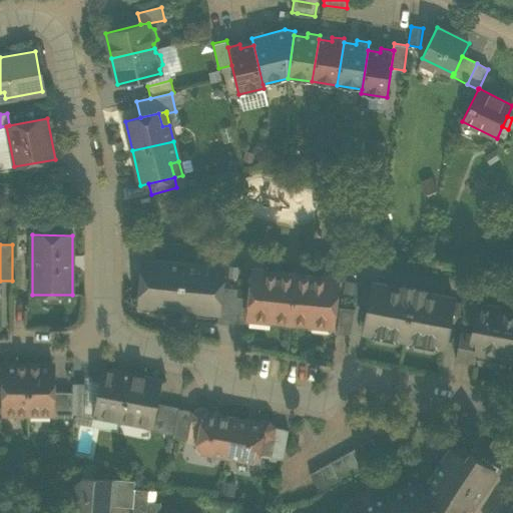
[(138,303),(179,307),(183,262),(142,258),(138,303)]
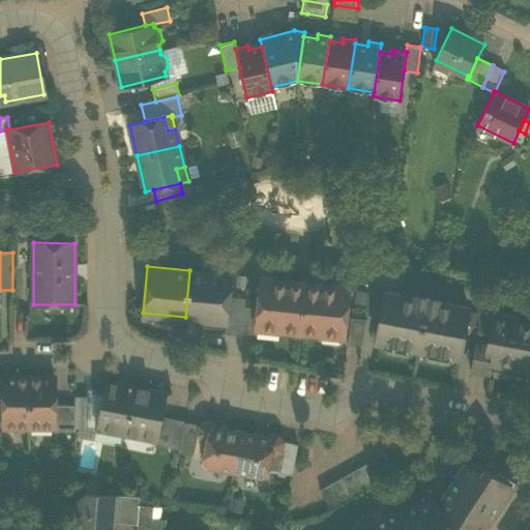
[(232,275),(189,270),(185,317),(226,321),(227,321),(230,296),(232,275)]
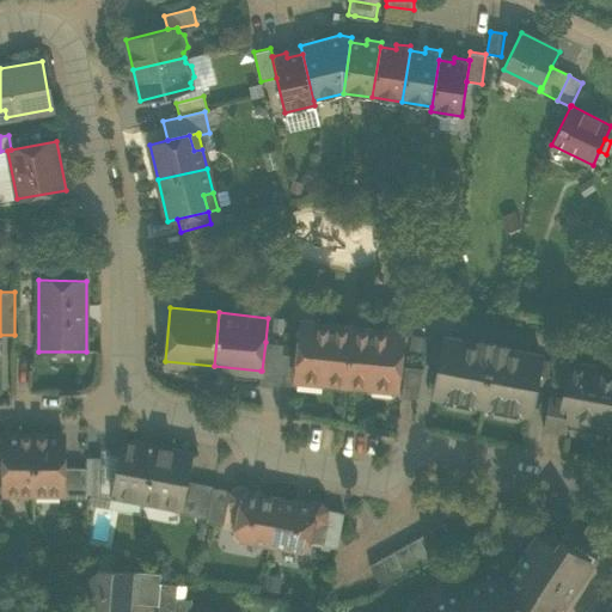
[(323,380),(347,383),(352,326),(316,323),(300,320),(298,346),(299,346),(298,355),(295,375),(297,375),(324,378),(323,380)]
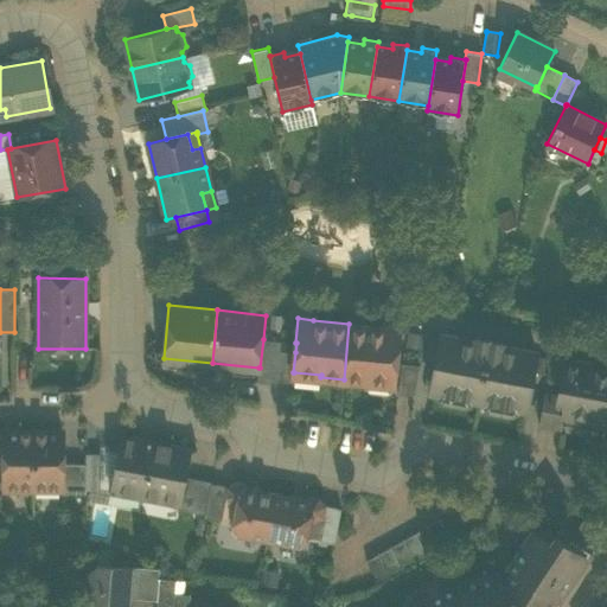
[(385,328),(349,324),(344,379),(366,382),(366,379),(394,383),(397,353),(398,353),(401,328),(385,327),(385,328)]
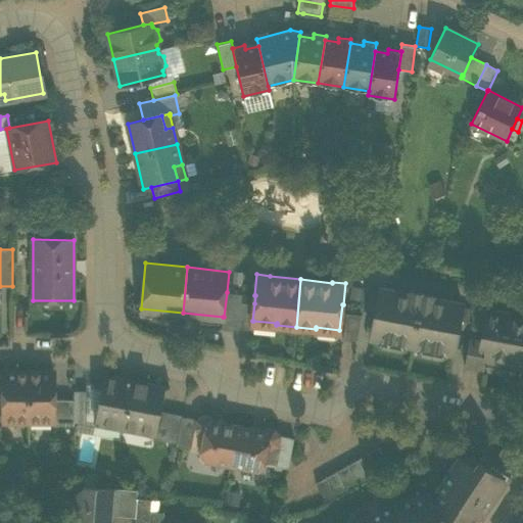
[(372,337),(412,344),(422,293),(410,291),(410,294),(381,289),(372,337)]
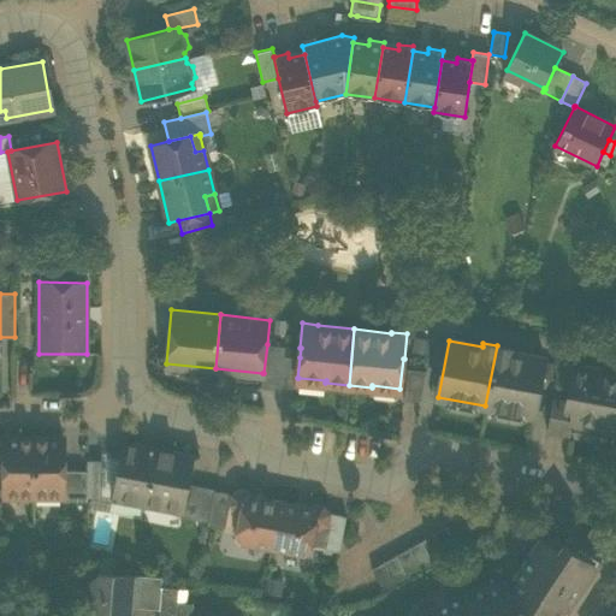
[(280,390),(280,389),(284,356),(285,347),(267,344),(264,373),(262,373),(261,388),(280,390)]
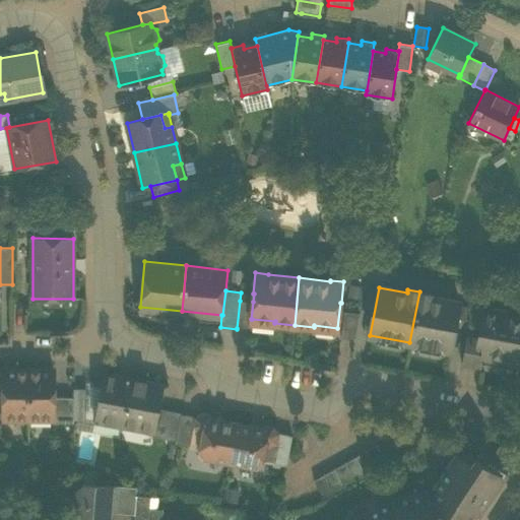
[(431,295),(419,291),(409,342),(450,350),(458,303),(431,297),(431,295)]
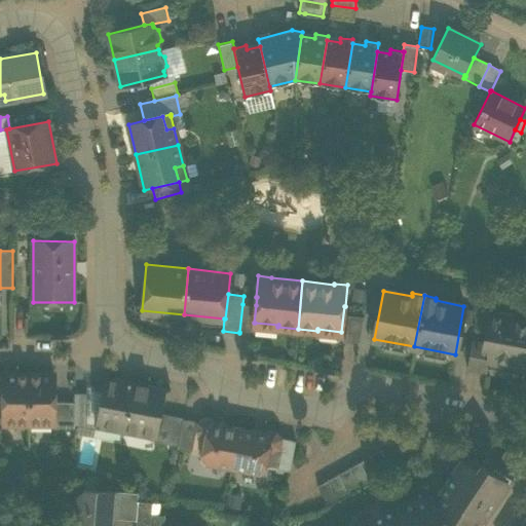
[(256,305),(242,304),(239,332),(254,333),(255,323),(254,323),(256,305)]
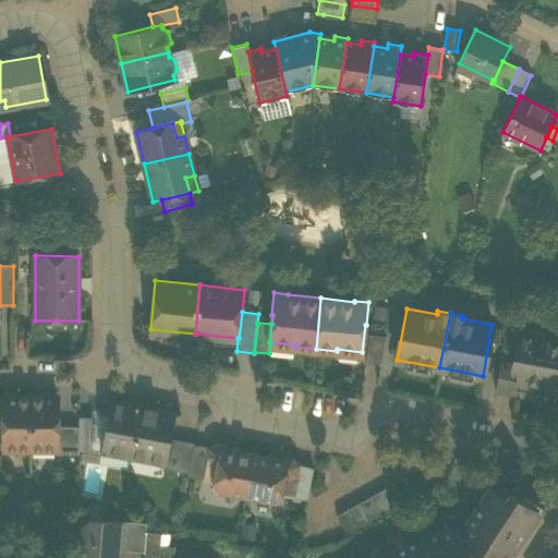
[(519,381),(555,388),(557,373),(557,337),(520,330),(513,365),(513,366),(520,367),(518,381),(519,381)]
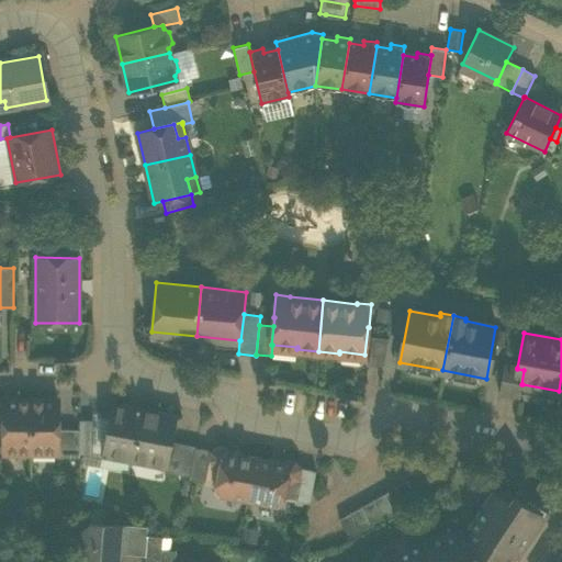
[(368,366),(383,367),(389,338),(371,337),(368,366)]
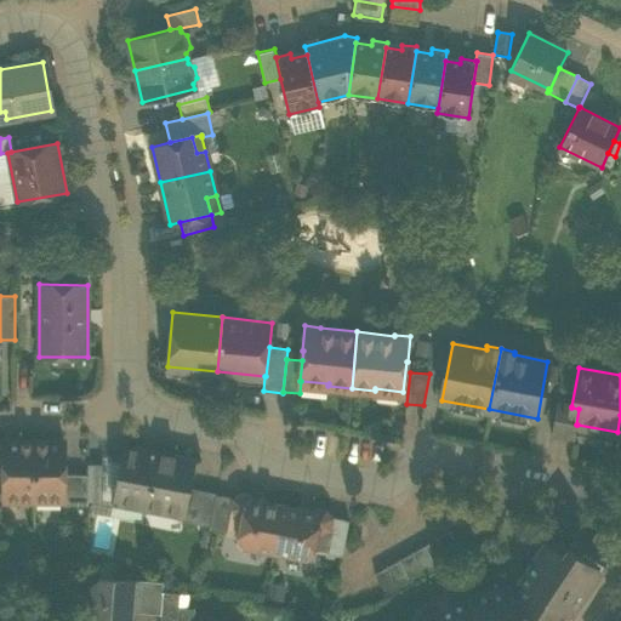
[(551,434),(575,439),(577,425),(576,425),(579,409),(571,408),(571,406),(557,404),(551,434)]
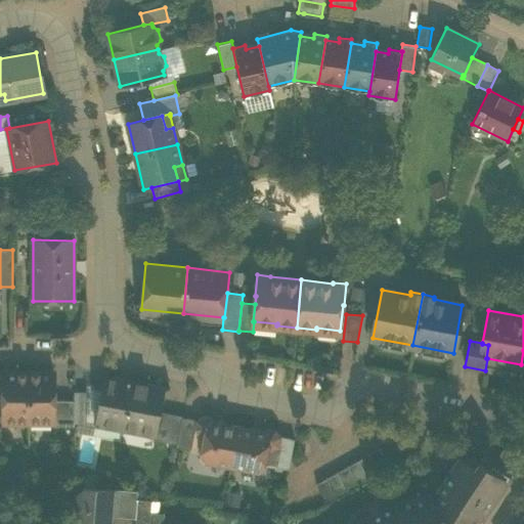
[(4,422),(29,422),(29,373),(17,373),(17,375),(4,375),(4,422)]
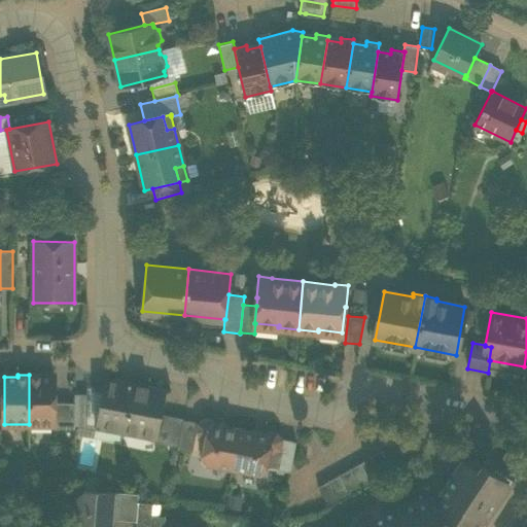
[(41,375),(29,375),(29,424),(53,424),(54,424),(54,402),(54,377),(41,377),(41,375)]
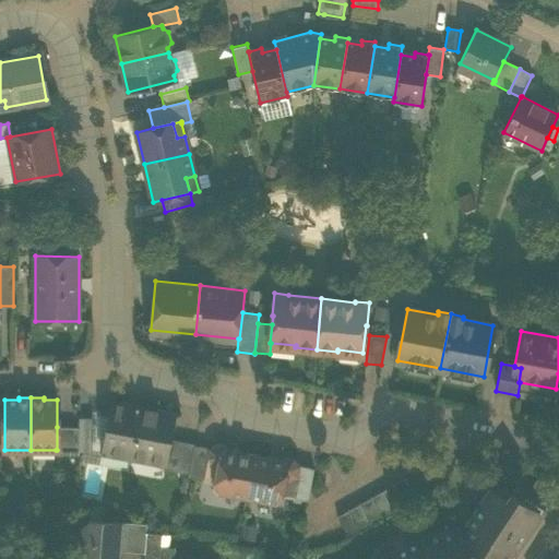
[(102,453),(130,459),(139,407),(111,402),(102,453)]
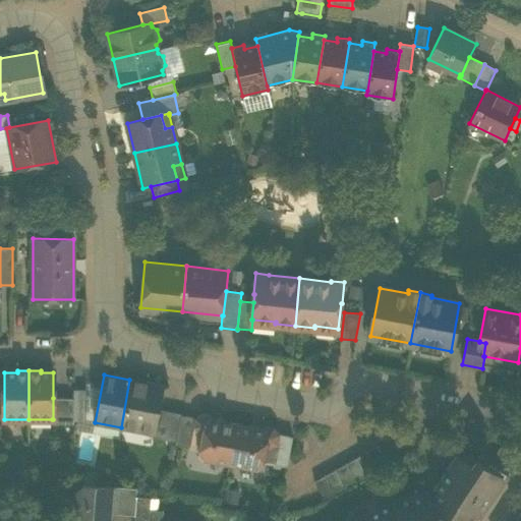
[(164,387),(129,380),(121,427),(139,431),(140,425),(154,427),(153,433),(155,435),(159,411),(164,387)]
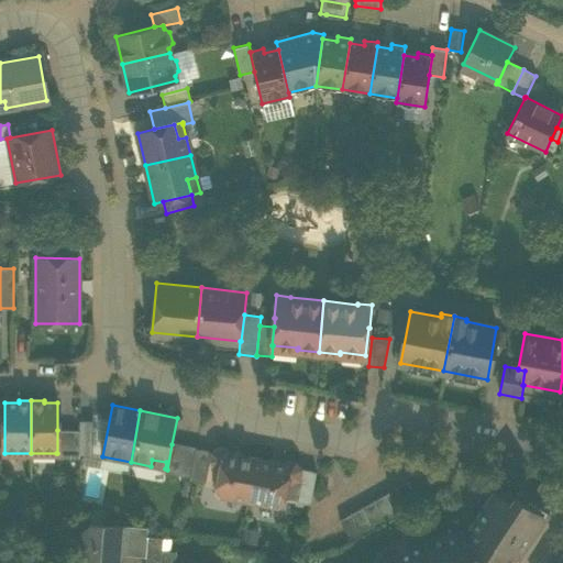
[(79,421),(79,430),(79,454),(92,454),(92,421),(79,421)]
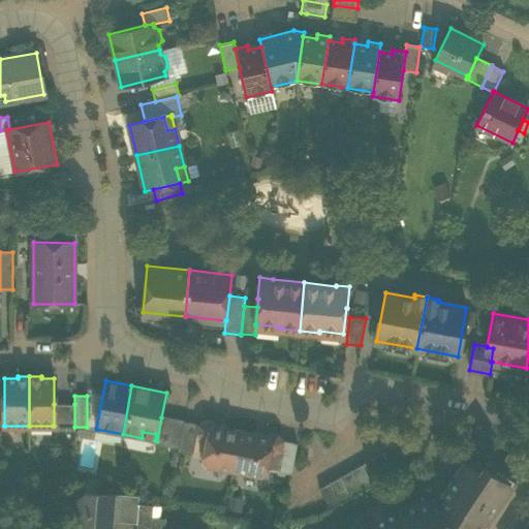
[(74,430),(74,427),(74,404),(54,404),(54,426),(53,426),(53,430),(74,430)]
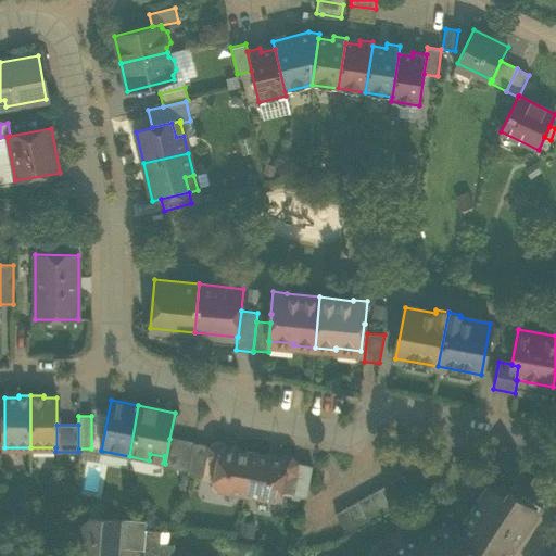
[(162,467),(188,472),(193,444),(193,443),(169,439),(165,464),(163,463),(162,467)]
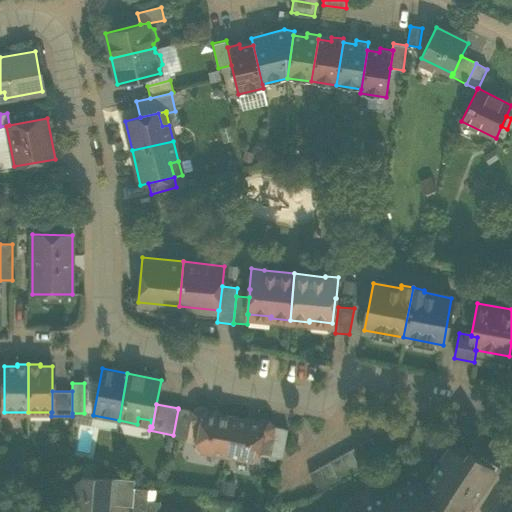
[(199,453),(225,457),(233,419),(211,415),(206,408),(199,407),(192,411),(187,436),(190,433),(193,434),(197,438),(195,446),(199,453)]
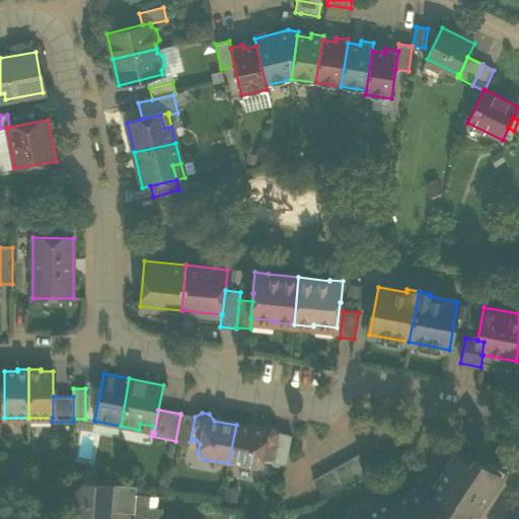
[(195,417),(180,415),(175,441),(174,445),(188,447),(189,443),(190,442),(195,417)]
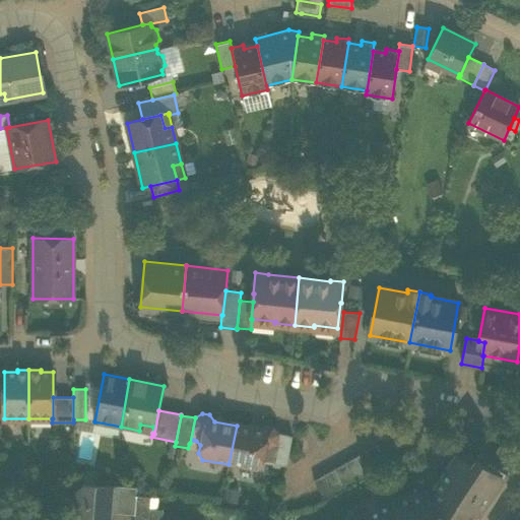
[(139,431),(152,433),(153,427),(140,425),(139,431)]
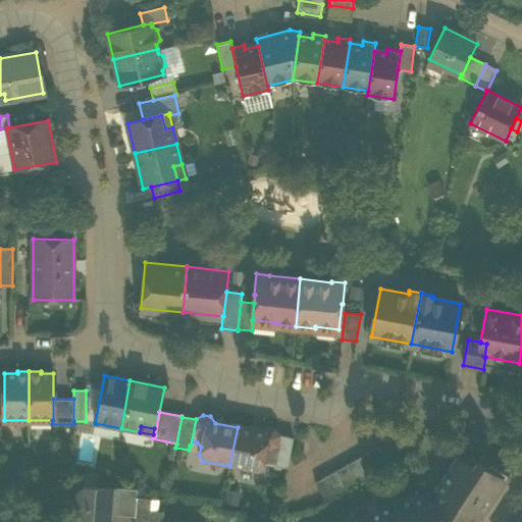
[(259,431),(238,427),(229,466),(256,471),(263,467),(264,459),(266,448),(270,449),(277,444),(279,435),(274,428),(266,427),(259,431)]
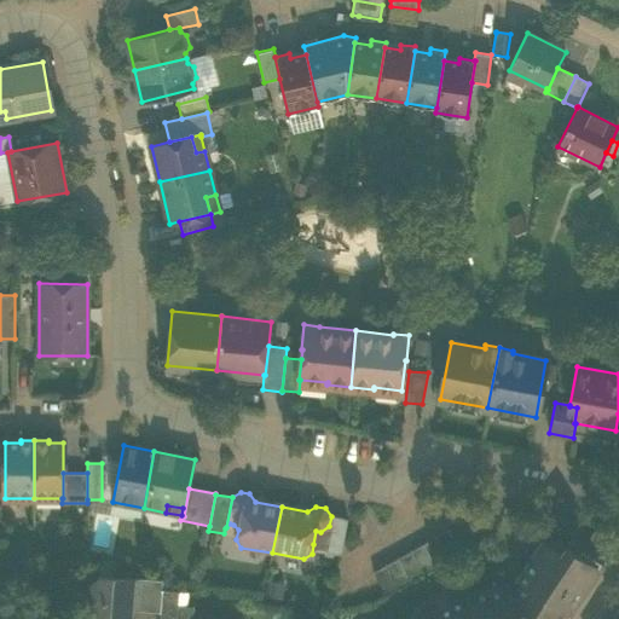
[(325,551),(341,555),(348,520),(331,516),(329,526),(320,532),(316,531),(313,544),(318,541),(323,542),(327,547),(325,551)]
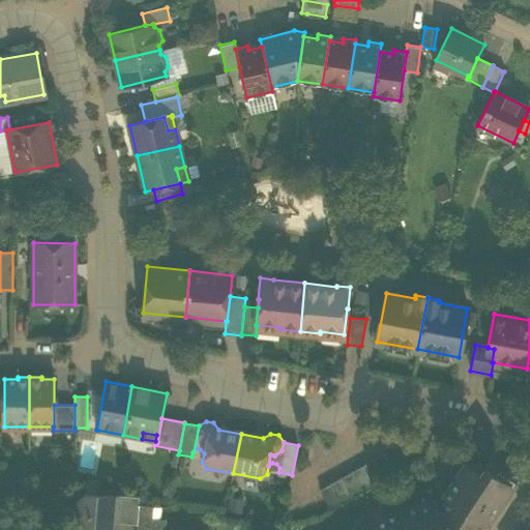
[(320,491),(331,511),(395,475),(384,453),(320,491)]
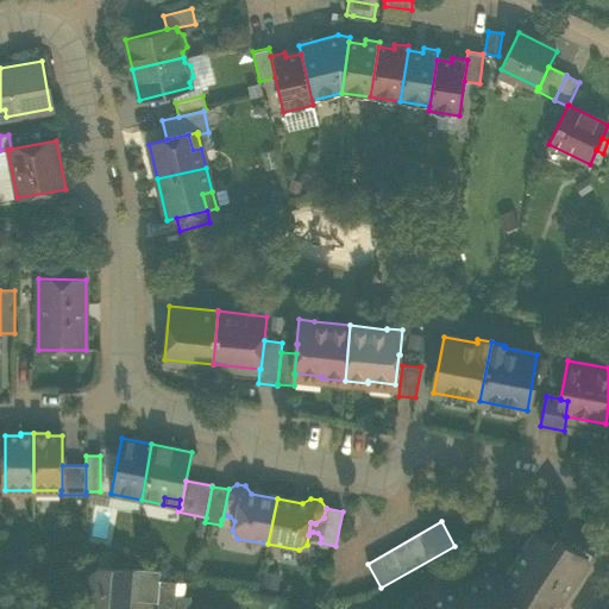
[(551,608),(557,601),(560,603),(586,565),(586,564),(594,553),(572,539),(569,542),(557,535),(552,542),(534,529),(509,569),(515,573),(510,581),(496,583),(495,576),(462,582),(429,600),(433,606),(426,608),(414,608),(412,608),(551,608)]
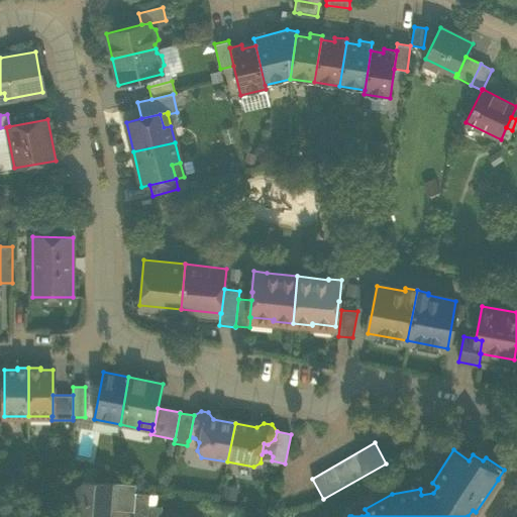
[(262,454),(261,462),(265,459),(272,460),(273,456),(270,452),(266,451),(262,454)]
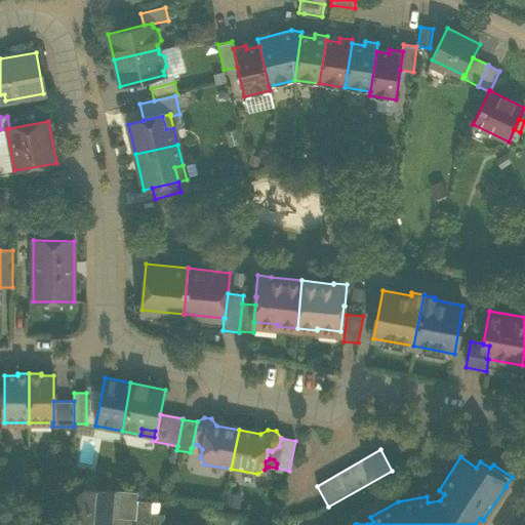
[(79,524),(110,524),(111,522),(115,518),(116,514),(118,490),(88,488),(65,508),(79,524)]
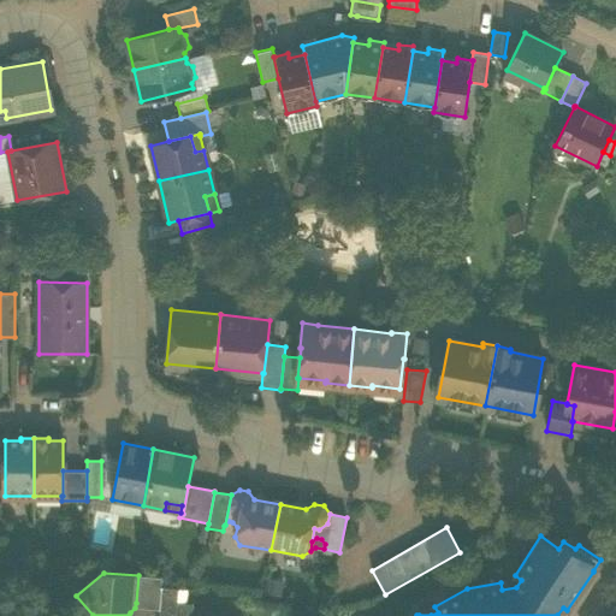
[(146,609),(159,610),(161,578),(138,575),(136,603),(141,603),(146,609)]
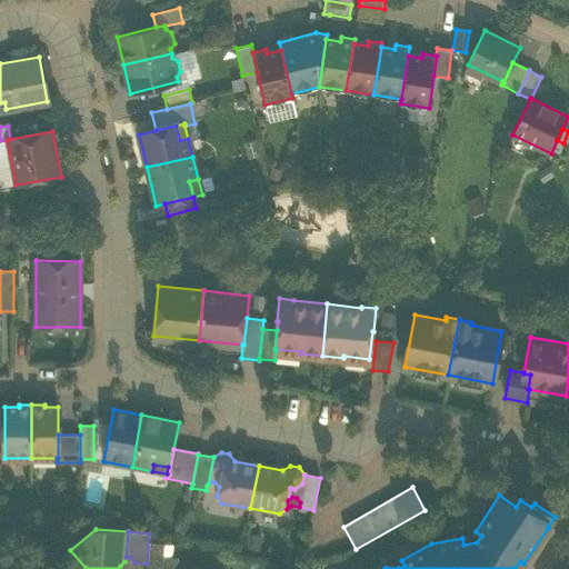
[(146,568),(162,568),(163,558),(163,555),(148,553),(147,562),(146,568)]
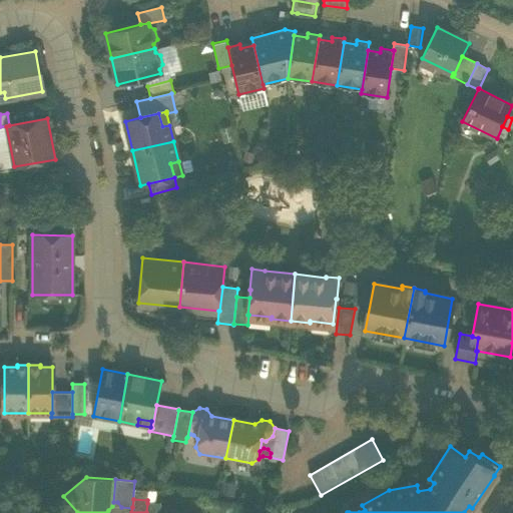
[(146,512),(160,512),(161,504),(147,503),(146,512)]
